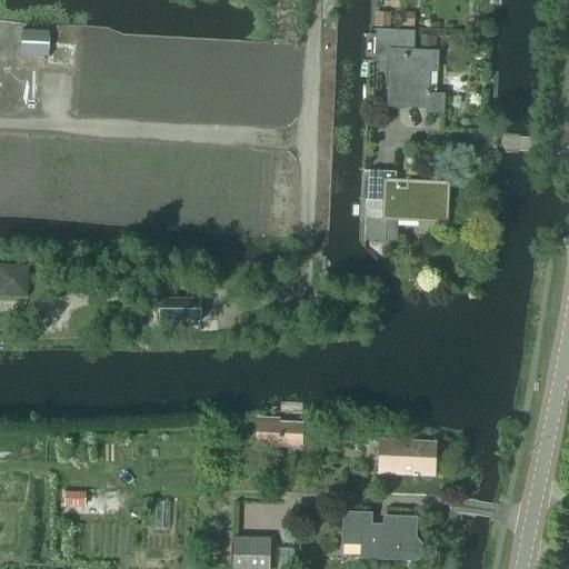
[(389,15),(373,15),(373,28),(389,28),(389,15)]
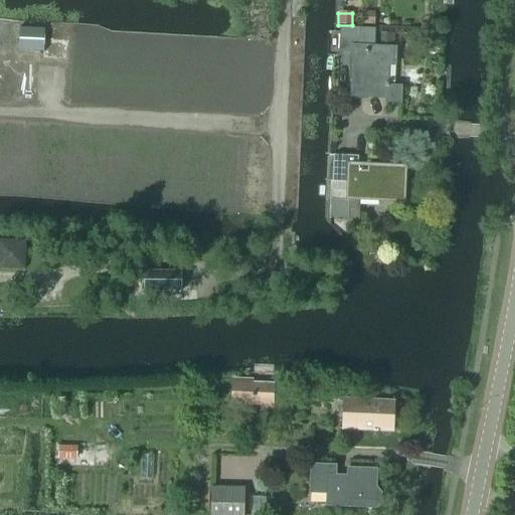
[(364,14),(363,26),(374,27),(375,14),(364,14)]
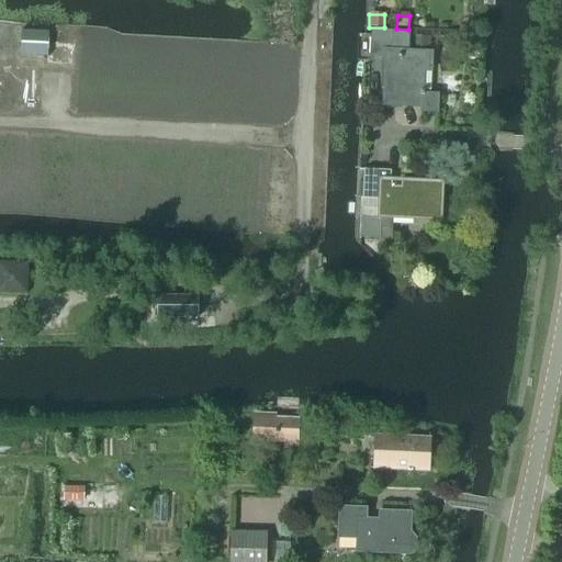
[(21,55),(47,56),(47,64),(72,66),(74,43),(48,42),(48,31),(21,30),(21,55)]
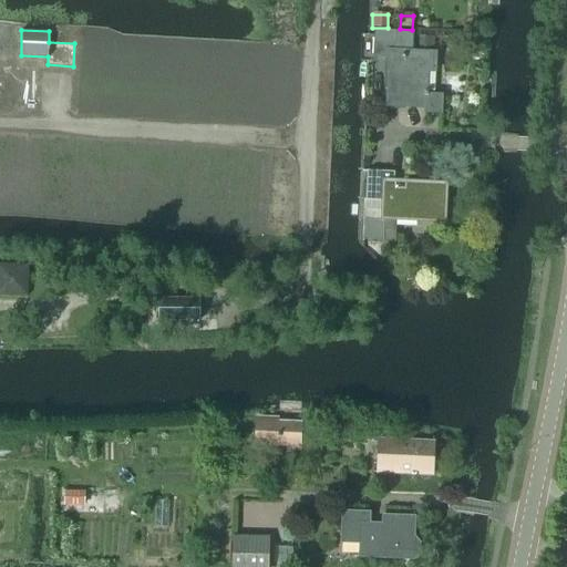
[(412,52),(412,31),(373,30),(372,59),(387,59),(384,107),(424,109),(423,113),(441,114),(441,95),(426,95),(426,93),(425,93),(425,72),(434,73),(435,53),(412,52)]
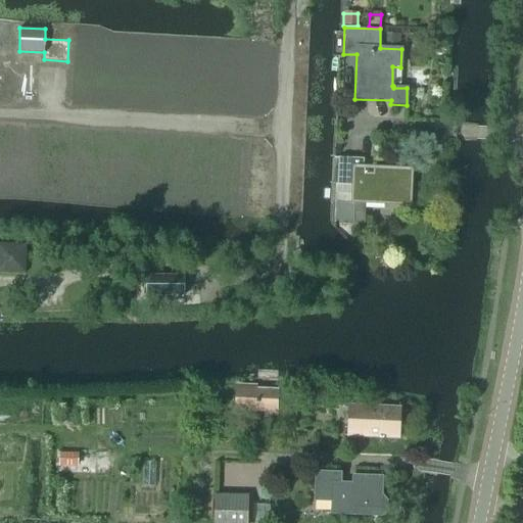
[(399,46),(399,36),(387,36),(387,45),(399,46)]
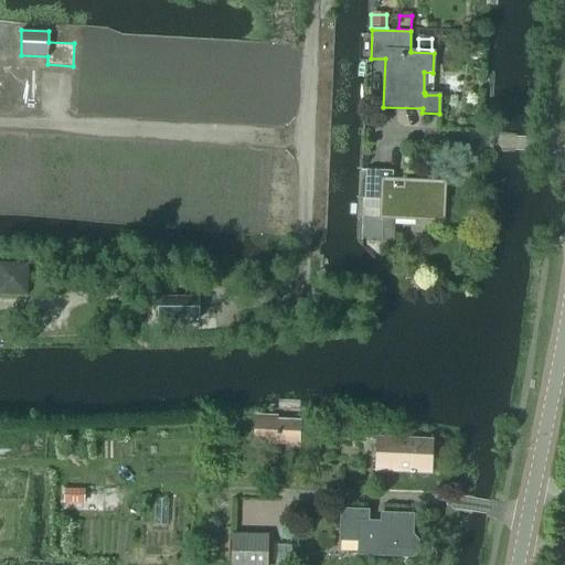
[(395,241),(395,220),(443,222),(445,184),(405,182),(404,190),(391,189),(392,172),(365,170),(364,200),(363,241),(395,241)]
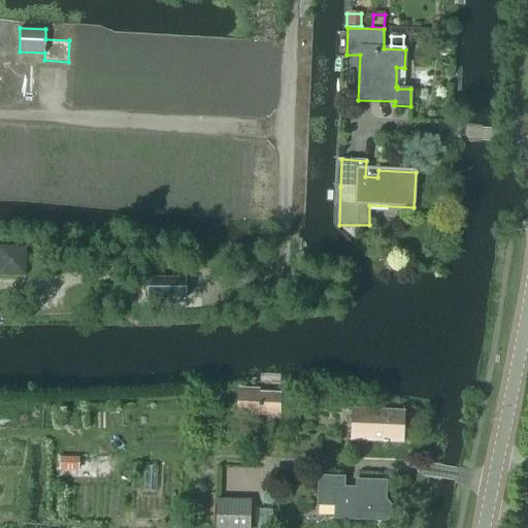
[(0,277),(26,278),(26,249),(0,249),(0,277)]
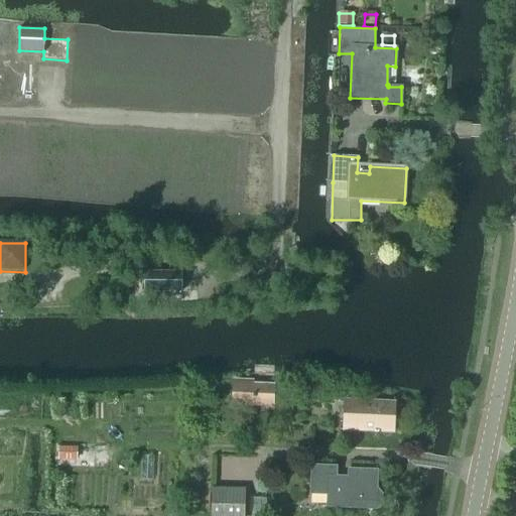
[(296,247),(288,250),(293,262),(301,259),(296,247)]
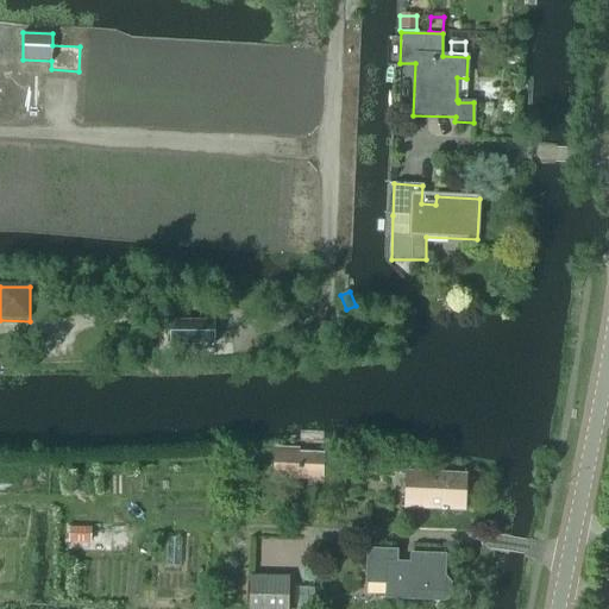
[(80,301),(79,313),(104,314),(105,302),(80,301)]
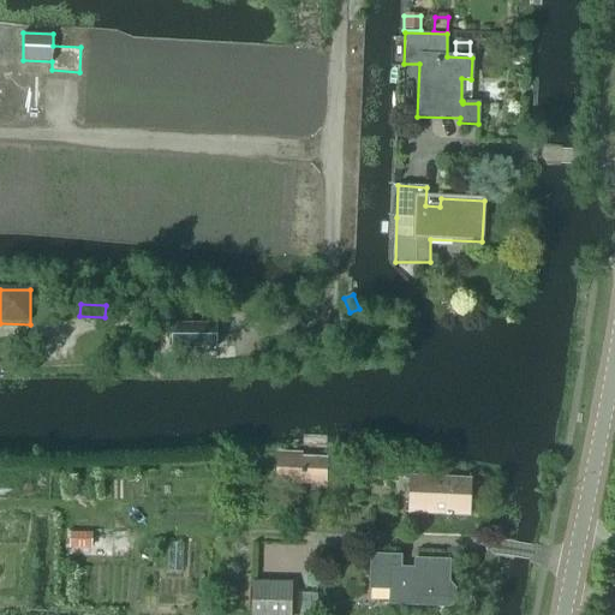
[(172,326),(172,348),(218,348),(218,326),(172,326)]
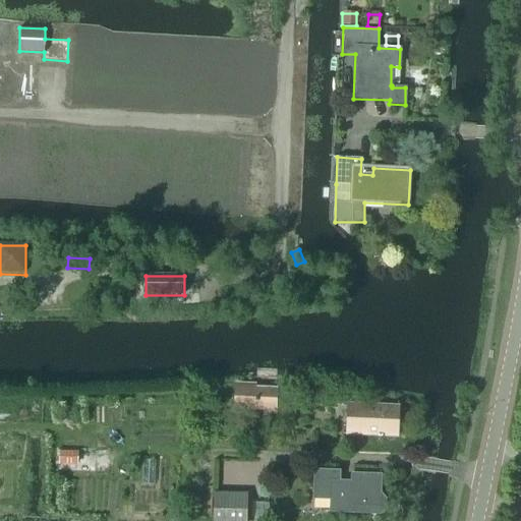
[(233,410),(277,411),(277,390),(255,390),(255,383),(234,383),(233,410)]
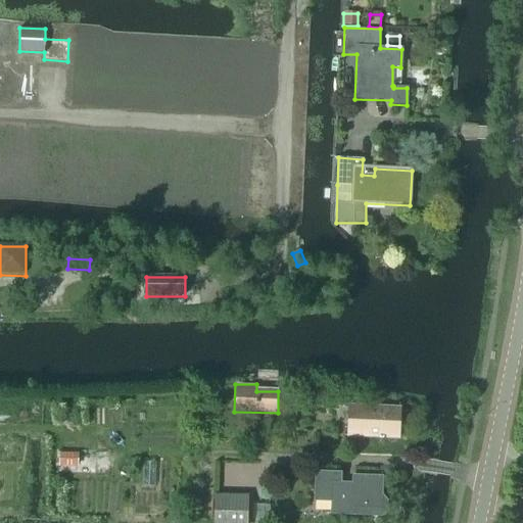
[(399,410),(400,408),(350,406),(350,410),(349,410),(348,437),(398,440),(399,410)]
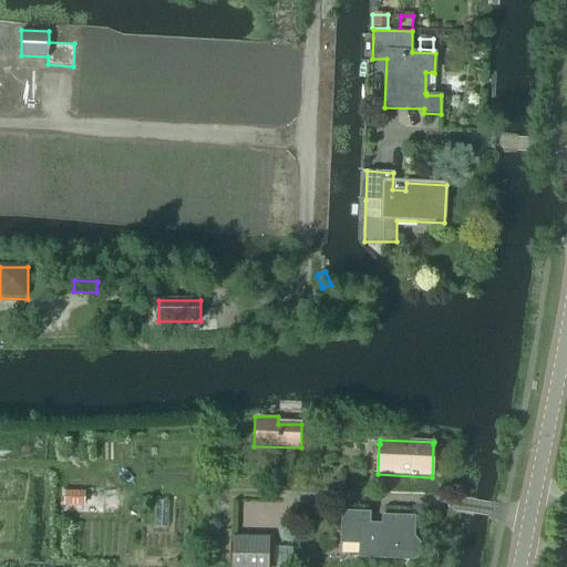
[(64,493),(64,506),(80,506),(80,493),(64,493)]
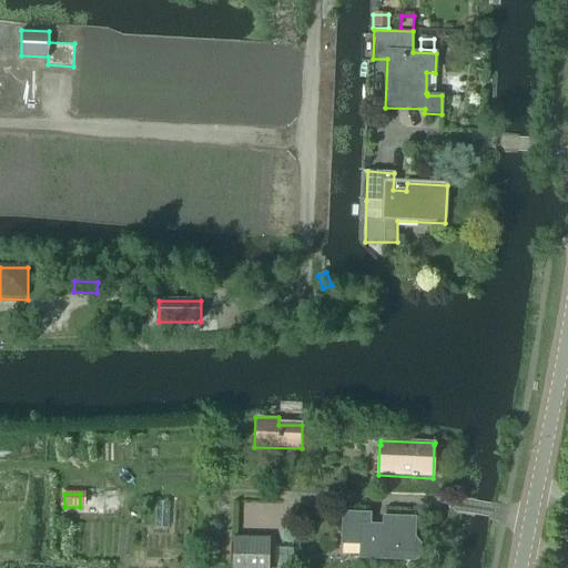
[(343,515),(342,545),(361,546),(359,559),(384,560),(414,561),(419,556),(421,544),(415,538),(415,519),(384,518),(384,527),(369,526),(371,516),(343,515)]
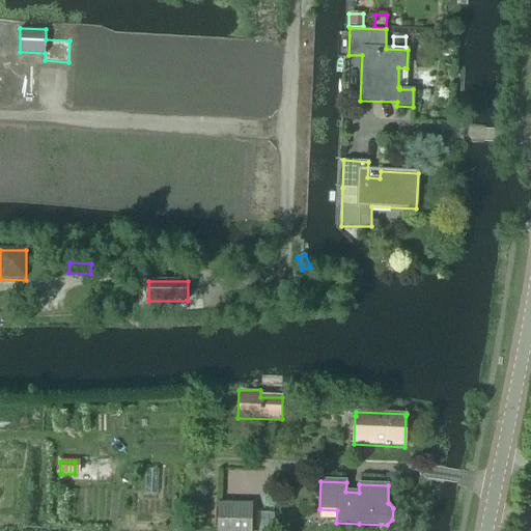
[(249,530),(250,506),(219,505),(218,530),(249,530)]
